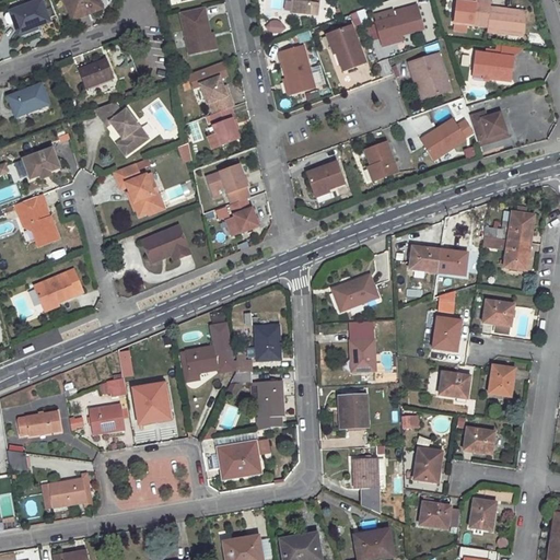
[(42,0),(11,12),(19,34),(49,22),(42,0)]
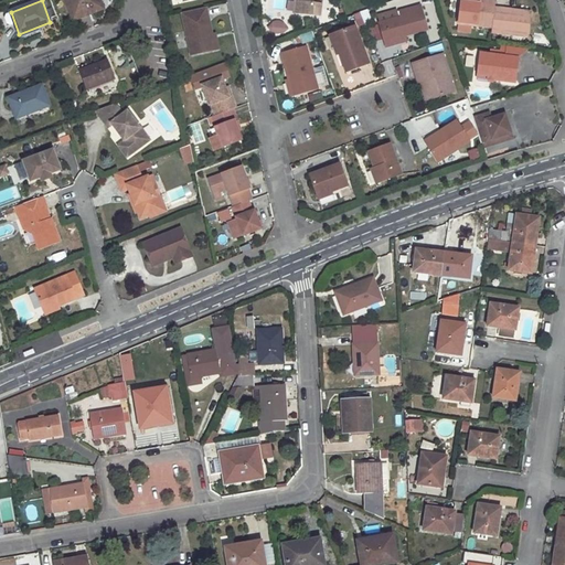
[(100,0),(65,0),(72,14),(87,9),(89,14),(104,9),(100,0)]
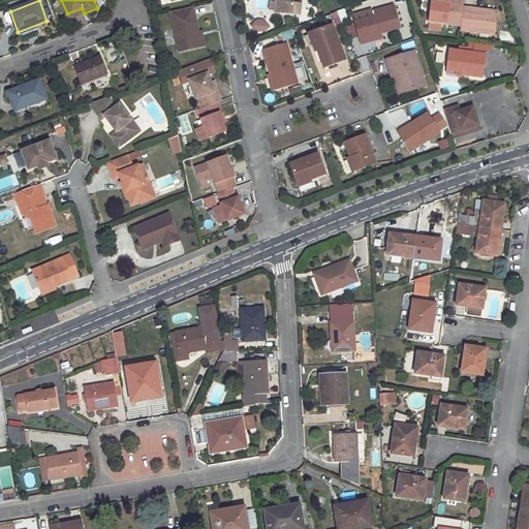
[(280,0),(279,12),(301,14),(302,0),(280,0)]
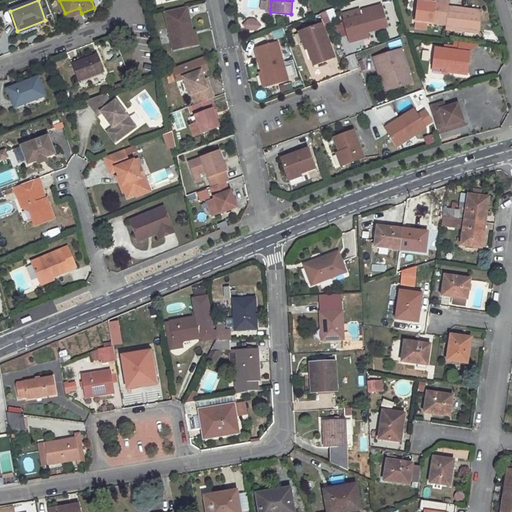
[(450,1),(438,0),(418,0),(415,21),(447,25),(449,7),(450,1)]
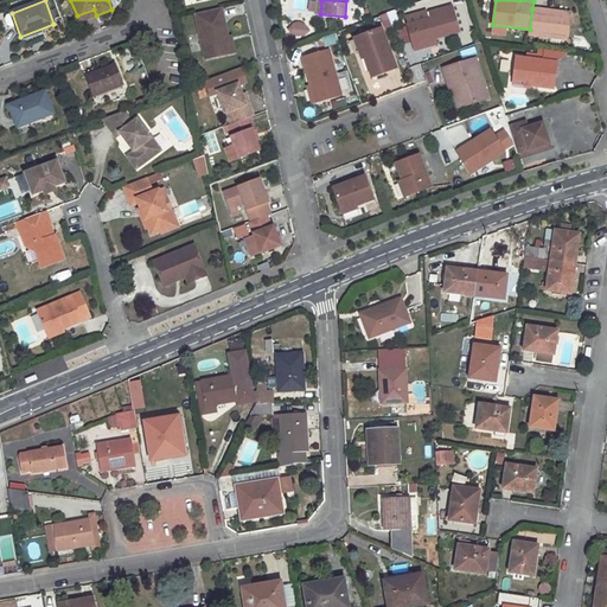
[(460,32),(452,7),(442,10),(443,16),(433,19),(409,25),(416,51),(426,48),(425,42),(436,39),(460,32)]
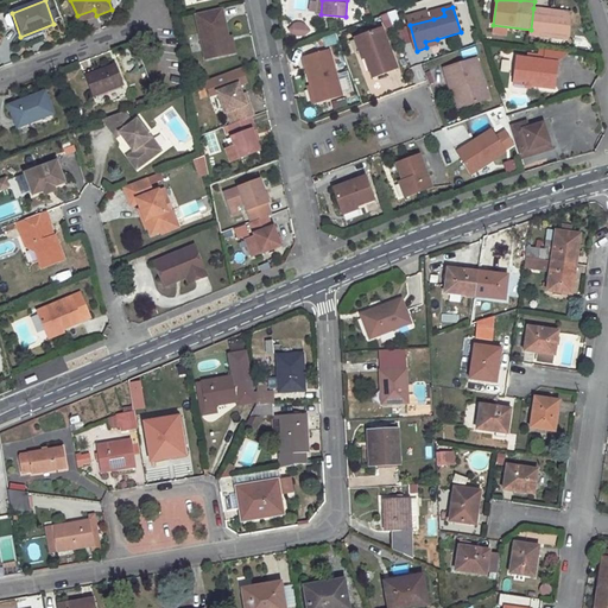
[(221,8),(196,14),(206,59),(229,55),(226,38),(228,38),(221,8)]
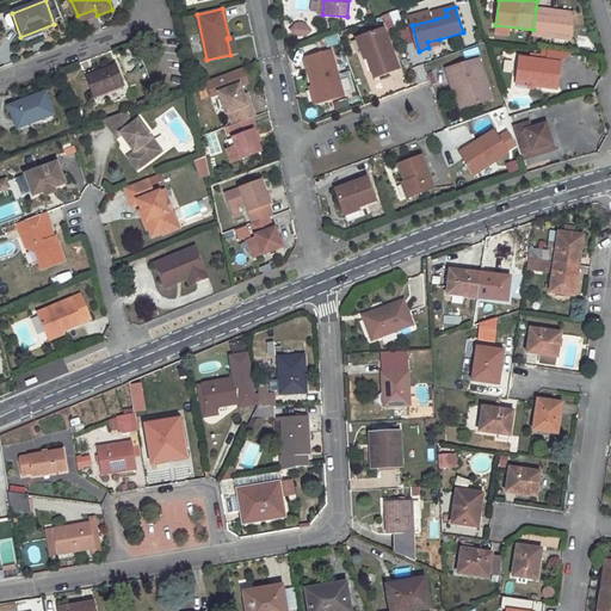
[(575,13),(536,8),(534,30),(532,35),(572,39),(575,13)]
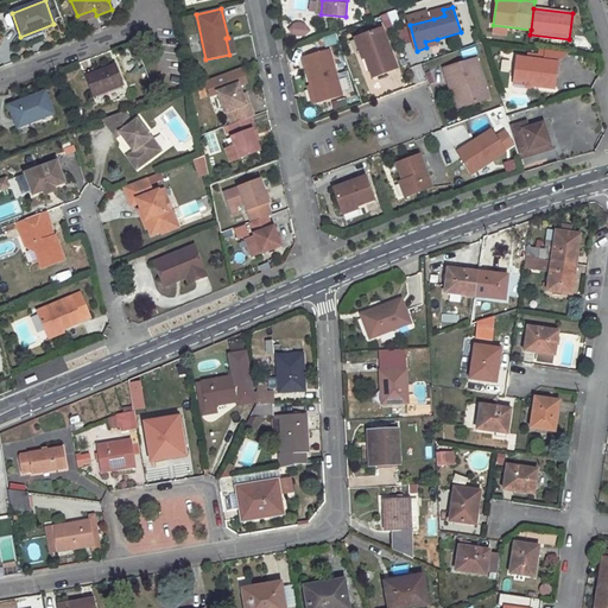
[(94,10),(77,16),(80,21),(96,16),(94,10)]
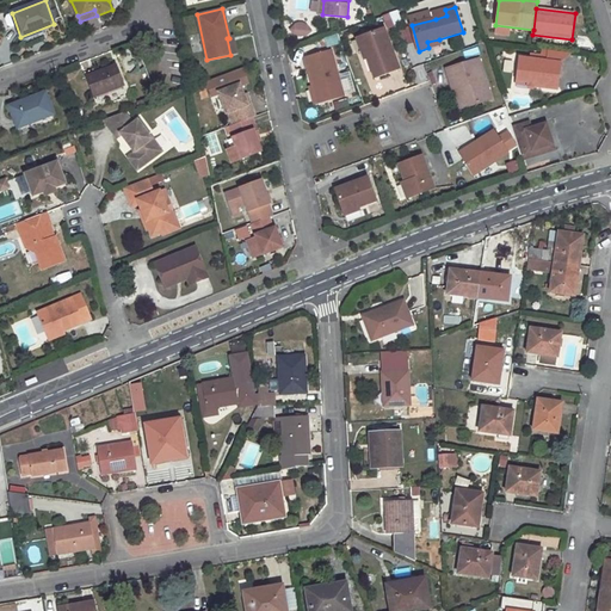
[(289,28),(296,41),(312,32),(306,19),(289,28)]
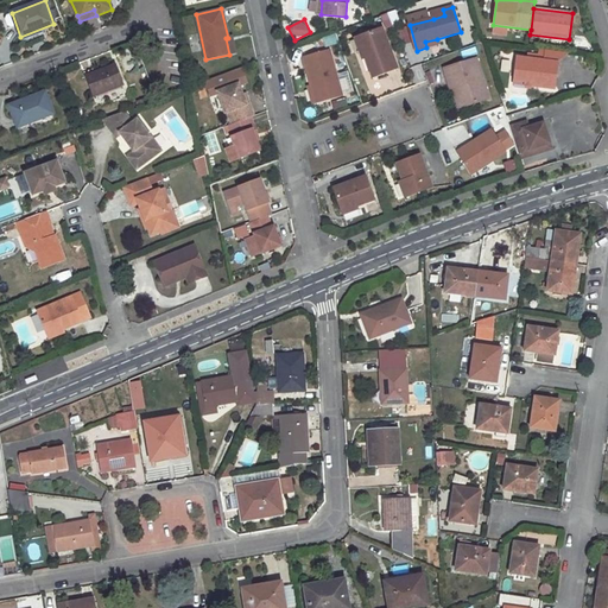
[(374,77),(398,69),(384,29),(361,37),(366,50),(361,52),(371,76),(373,75),(374,77)]
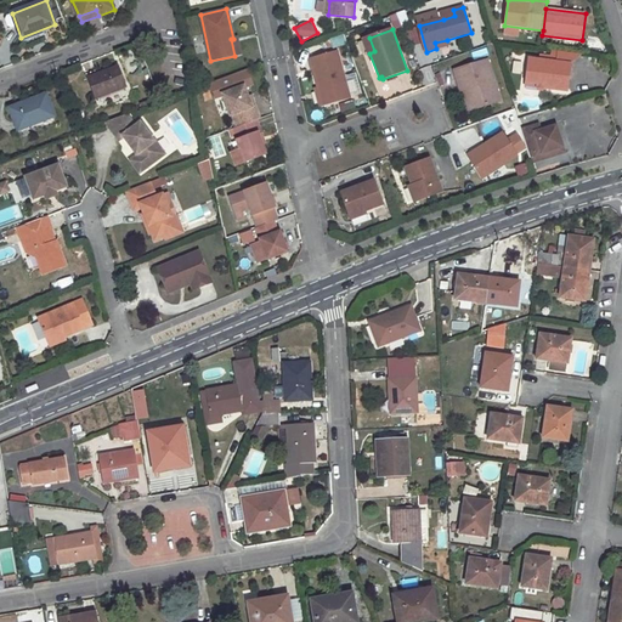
[(369,38),(363,40),(369,54),(374,51),(369,38)]
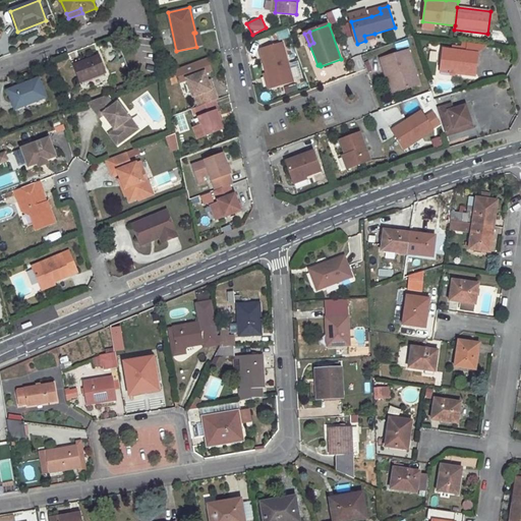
[(283,43),(262,49),(269,73),(271,72),(274,87),(294,81),(283,43)]
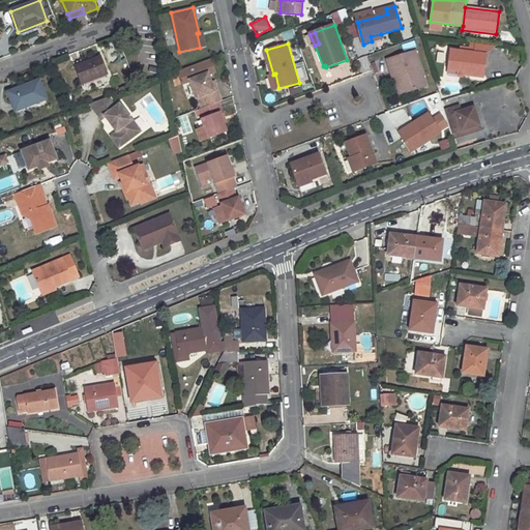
[(487,54),(451,50),(448,69),(459,71),(458,75),(483,78),(487,54)]
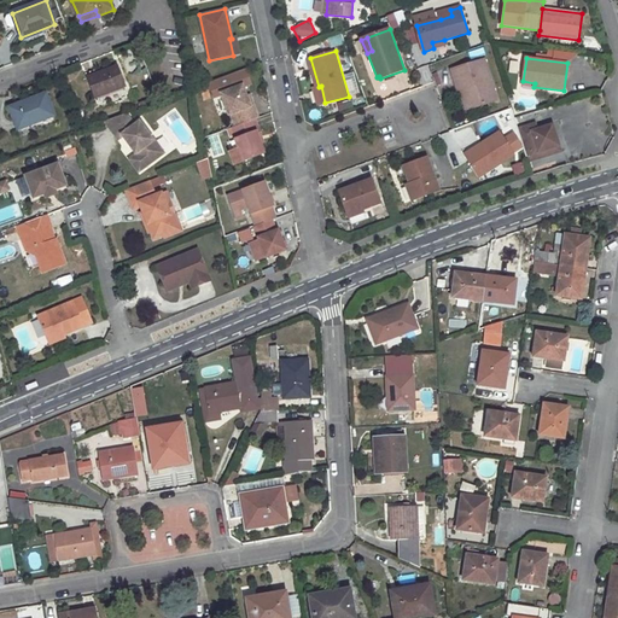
[(485,59),(453,69),(459,91),(461,91),(467,88),(474,108),(499,100),(485,59)]
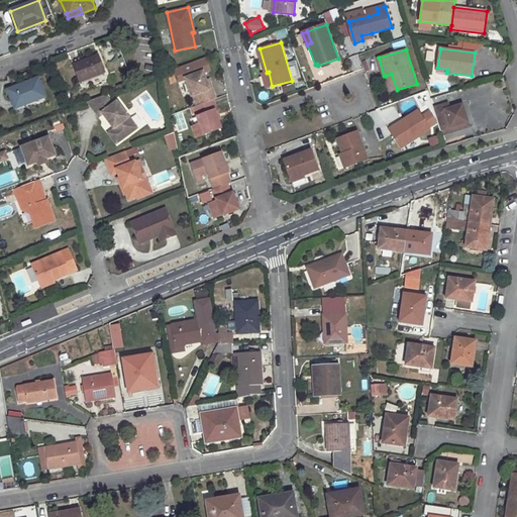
[(98,56),(88,60),(89,61),(84,63),(83,62),(74,65),(80,82),(105,73),(98,56)]
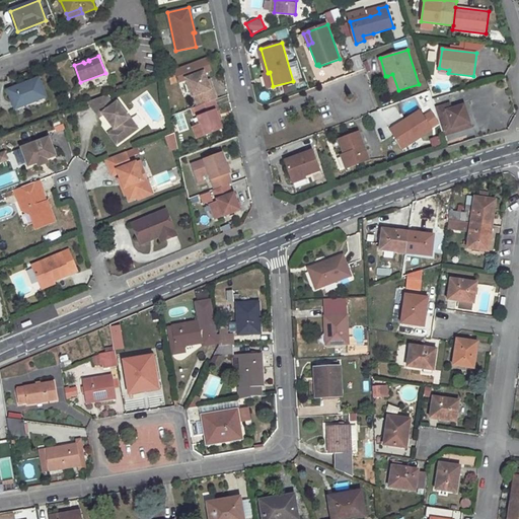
[(215,99),(218,98),(214,88),(211,89),(208,81),(204,72),(187,79),(194,96),(196,95),(199,105),(215,99)]
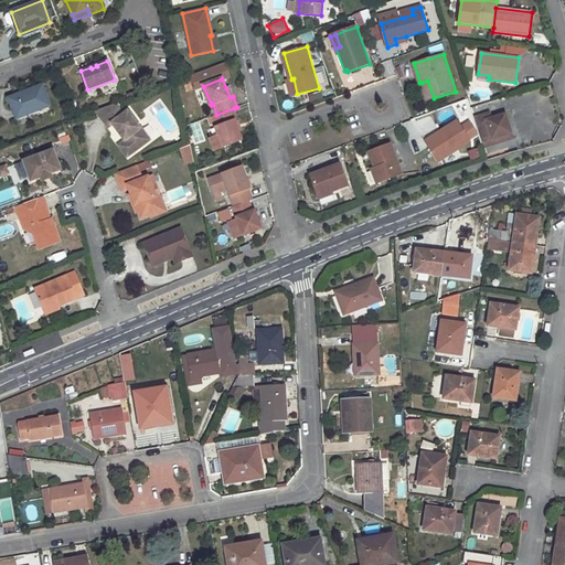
[(291,80),(288,81),(292,96),(297,94),(294,78),(291,80)]
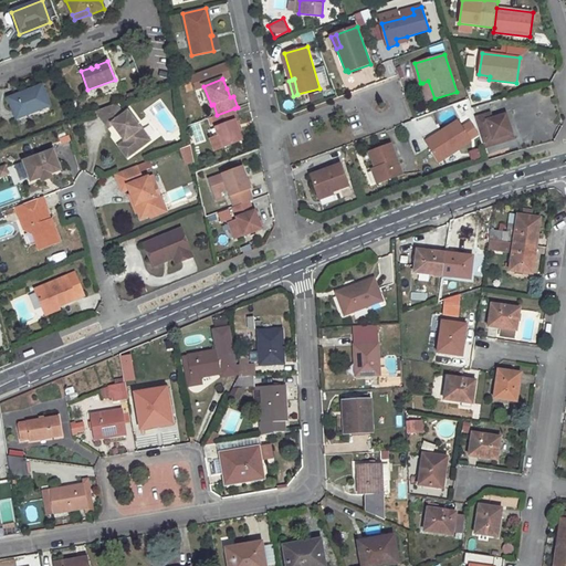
[(422,83),(429,100),(435,98),(428,81),(422,83)]
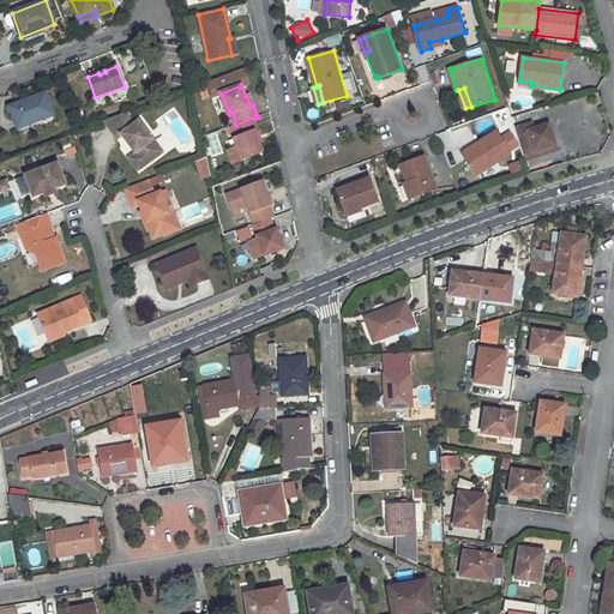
[(46,94),(25,101),(26,104),(20,106),(20,103),(10,107),(18,128),(54,115),(46,94)]
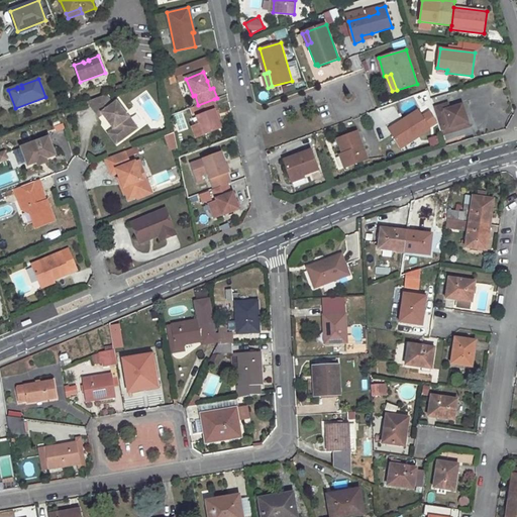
[(104,96),(103,96),(87,103),(96,115),(101,116),(102,115),(112,130),(112,133),(116,139),(120,139),(135,129),(132,125),(133,125),(129,120),(128,121),(126,117),(125,118),(114,103),(111,105),(104,96)]
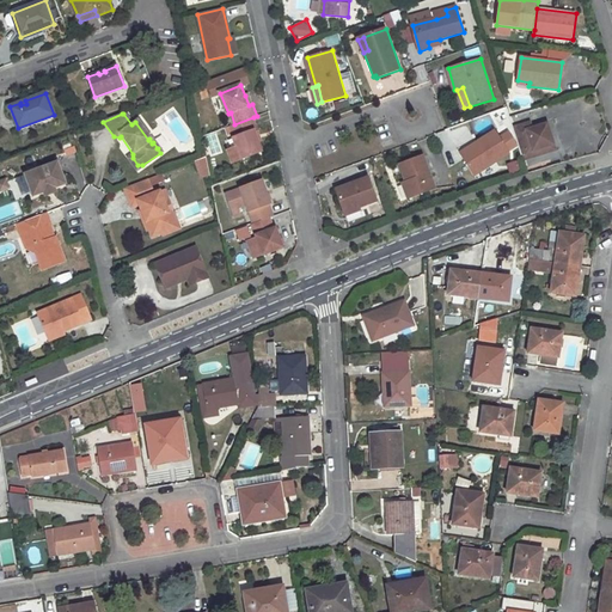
[(234,124),(231,126),(234,138),(233,138),(237,147),(227,151),(232,163),(262,152),(255,130),(257,129),(254,117),(234,124)]
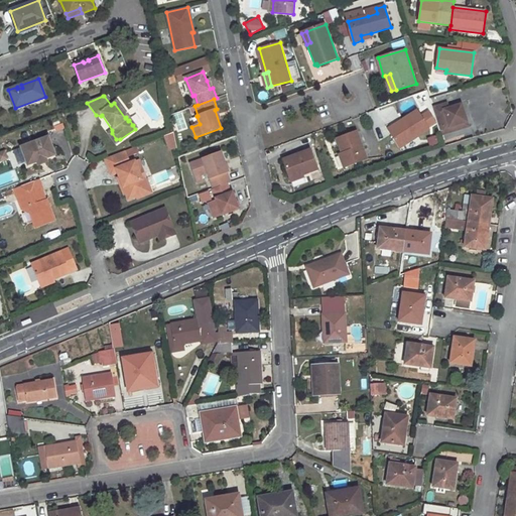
[(435,107),(443,133),(458,129),(456,124),(469,120),(464,103),(450,107),(448,103),(435,107)]
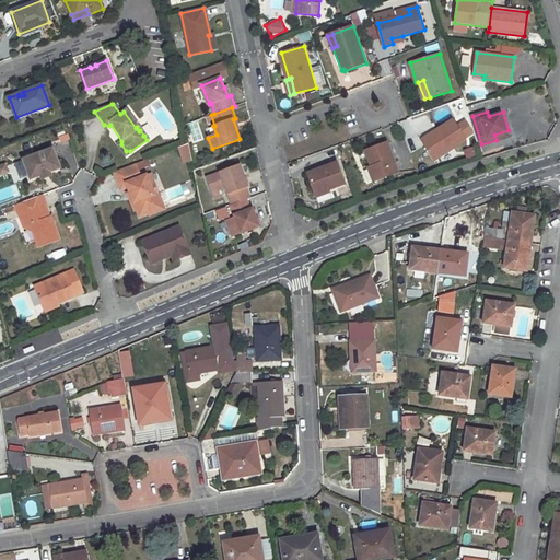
[(430,115),(400,123),(409,152),(422,149),(418,133),(434,129),(430,115)]
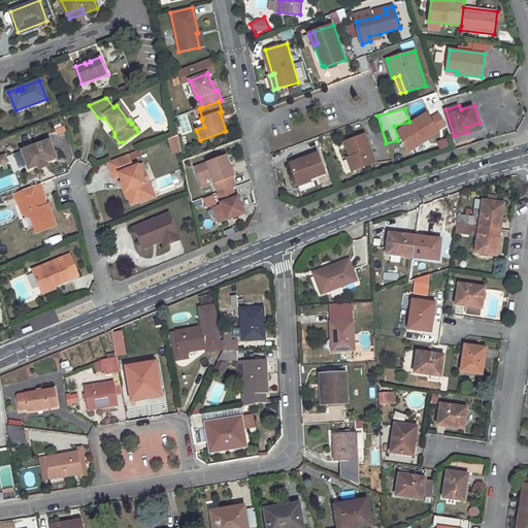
[(441,132),(429,112),(415,122),(417,125),(400,134),(411,151),(441,132)]
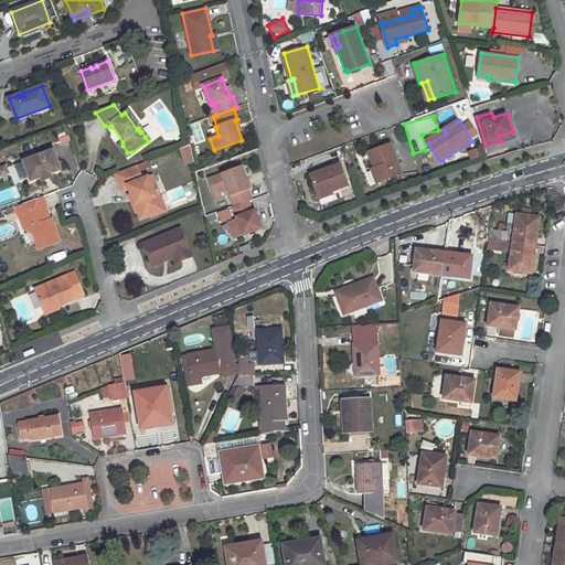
[(444,130),(426,140),(428,144),(446,134),(444,130)]
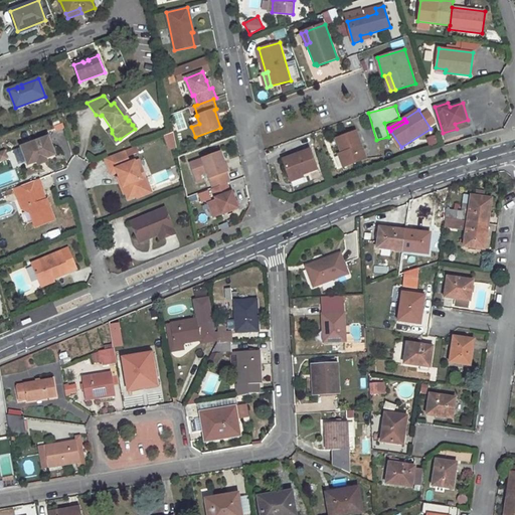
[(468,120),(455,124),(457,129),(469,125),(468,120)]
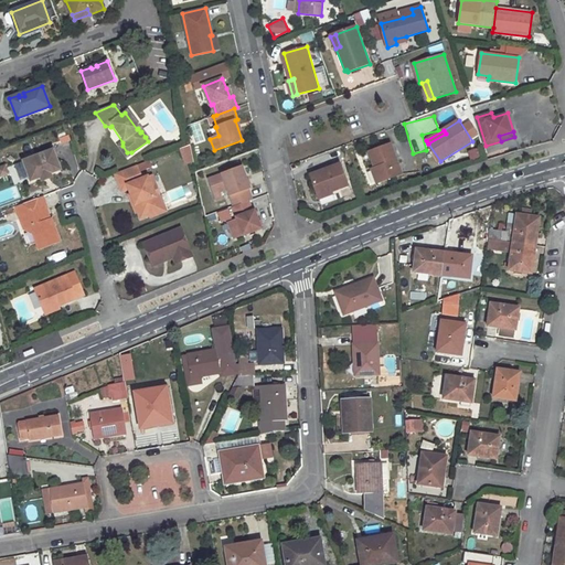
[(123,146),(123,142),(117,147),(125,158),(131,152),(127,152),(123,146)]
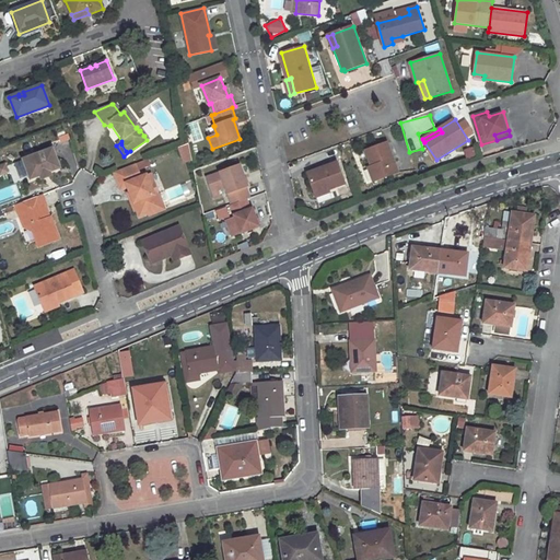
[(388,142),(366,150),(377,181),(398,173),(388,142)]
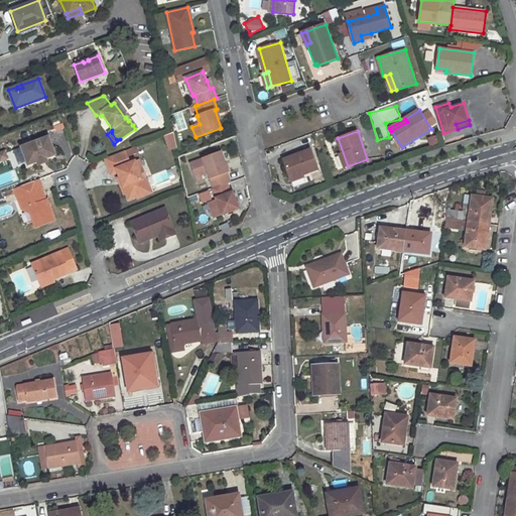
[(174,134),(165,134),(166,149),(175,149),(174,134)]
